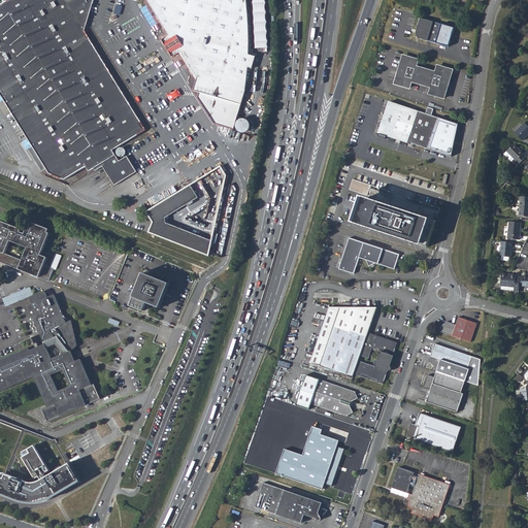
[(8,0),(0,5),(0,93),(32,145),(46,168),(50,174),(65,180),(87,167),(90,172),(95,169),(96,171),(103,166),(116,186),(137,172),(128,157),(119,162),(112,151),(145,130),(84,32),(93,0),(8,0)]
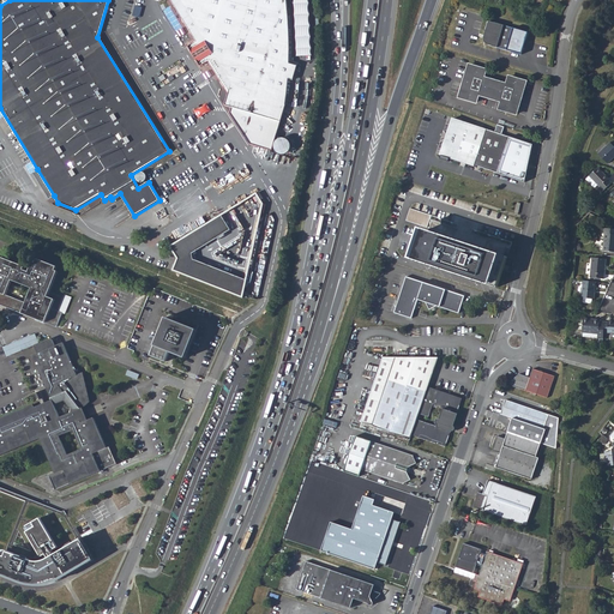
[(286,6),(284,0),(172,0),(197,41),(192,44),(204,65),(210,60),(224,84),(235,100),(233,113),(256,143),(277,148),(284,118),(287,96),(288,85),(289,71),(289,58),(289,40),(286,6)]
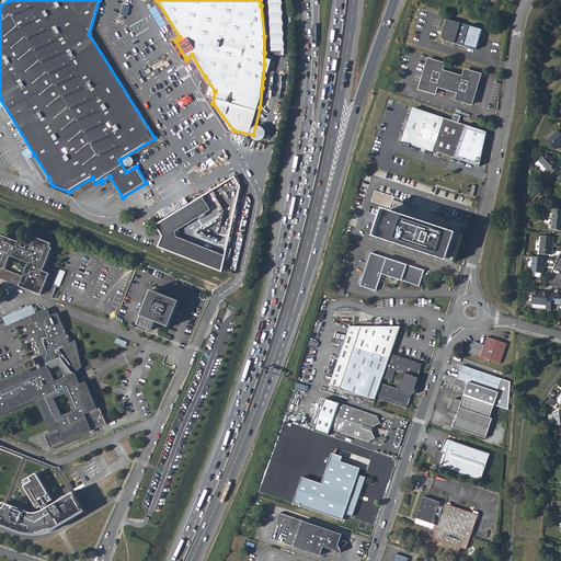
[(270,0),(272,52),(285,50),(283,0),(270,0)]
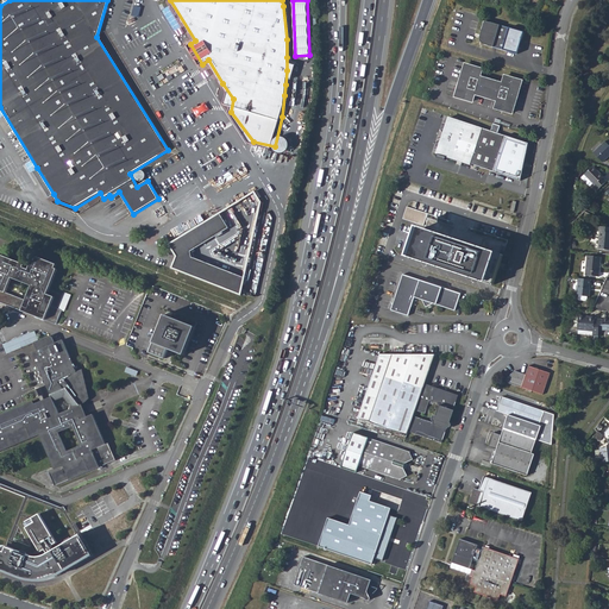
[(508,27),(484,20),(481,37),(481,39),(482,42),(483,44),(501,50),(508,27)]
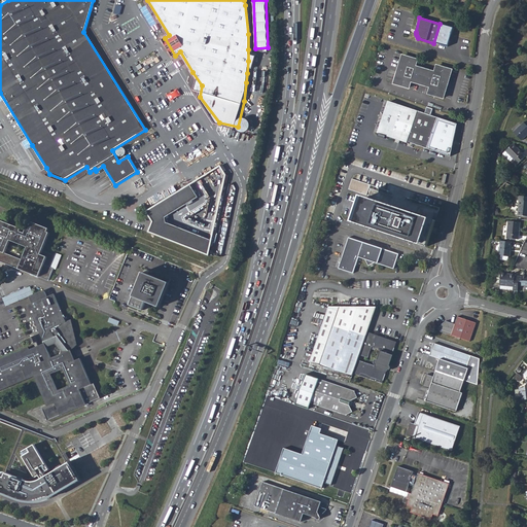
[(453,28),(440,24),(433,43),(448,46),(453,28)]
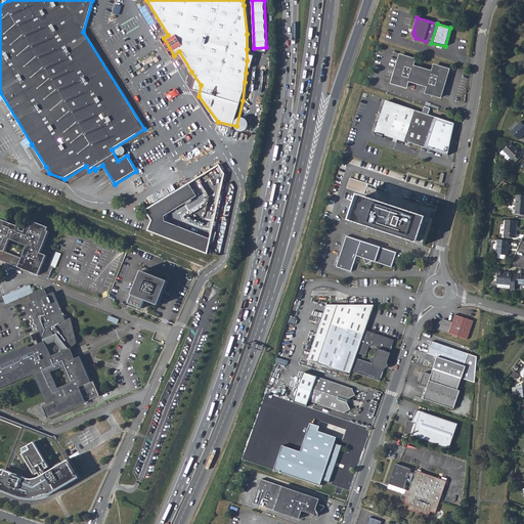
[(413,60),(399,56),(391,84),(405,88),(407,82),(427,87),(425,94),(439,98),(447,71),(433,67),(431,73),(411,67),(413,60)]
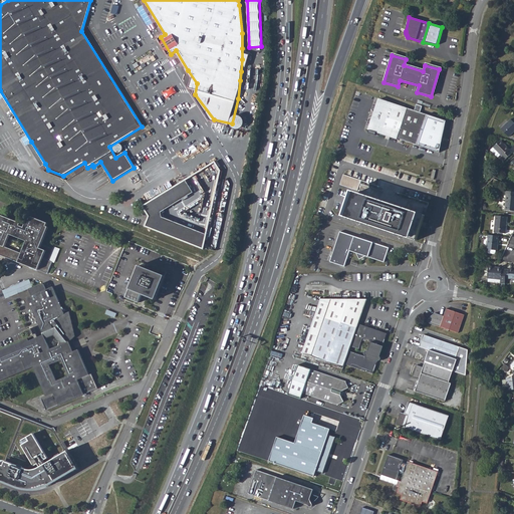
[(197,83),(188,70),(186,82),(195,94),(197,83)]
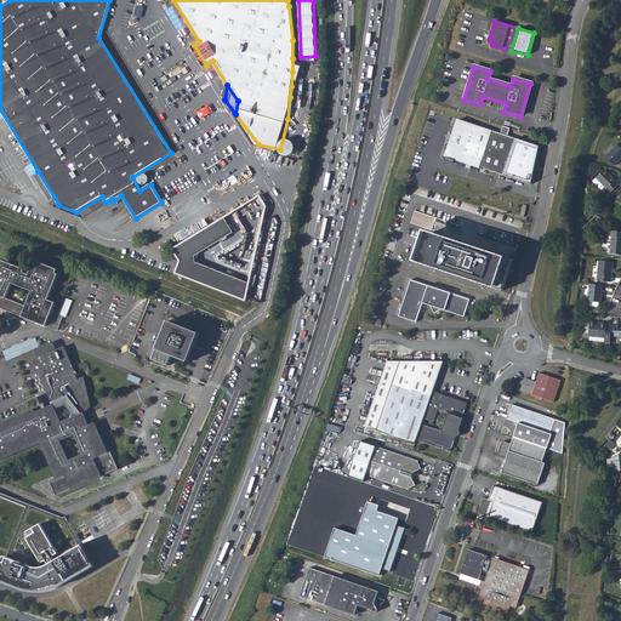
[(457,120),(445,158),(478,170),(479,166),(485,169),(484,170),(502,176),(516,140),(457,120)]
